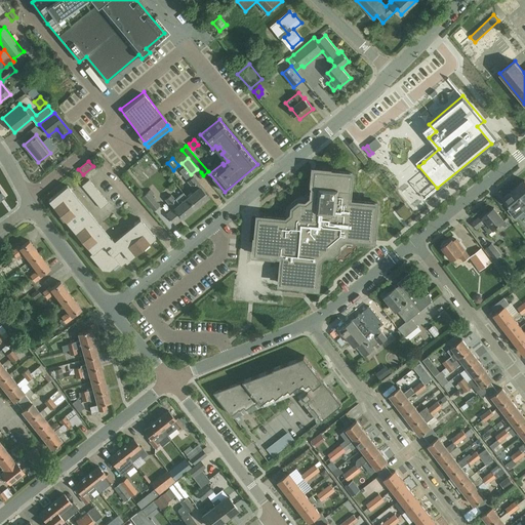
[(273,217),(259,215),(257,236),(255,252),(270,254),(283,255),(282,273),(281,283),(299,285),(318,286),(319,273),(320,258),(323,255),(326,253),(332,254),(338,249),(339,242),(347,237),(357,238),(370,240),(374,240),(376,220),(376,213),(377,203),(364,202),(350,200),(352,187),(353,173),(334,171),(316,169),(314,184),(313,197),(307,196),(301,195),(294,201),(288,207),(287,218),(273,217)]
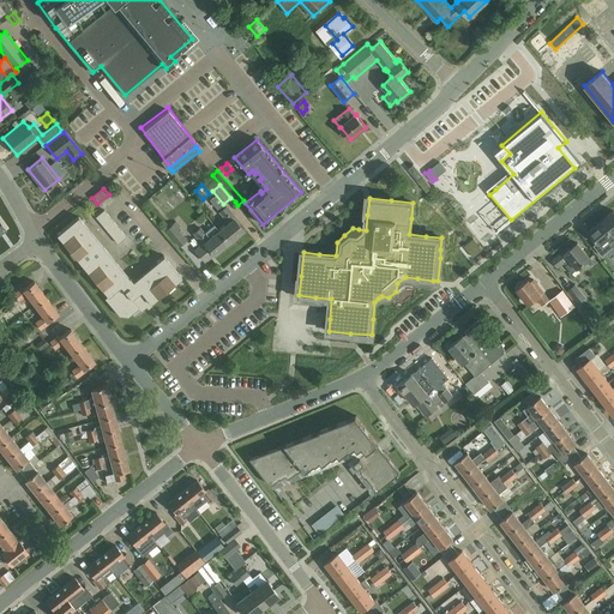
[(218,230),(229,242),(244,230),(239,224),(241,222),(227,205),(218,212),(227,223),(218,230)]
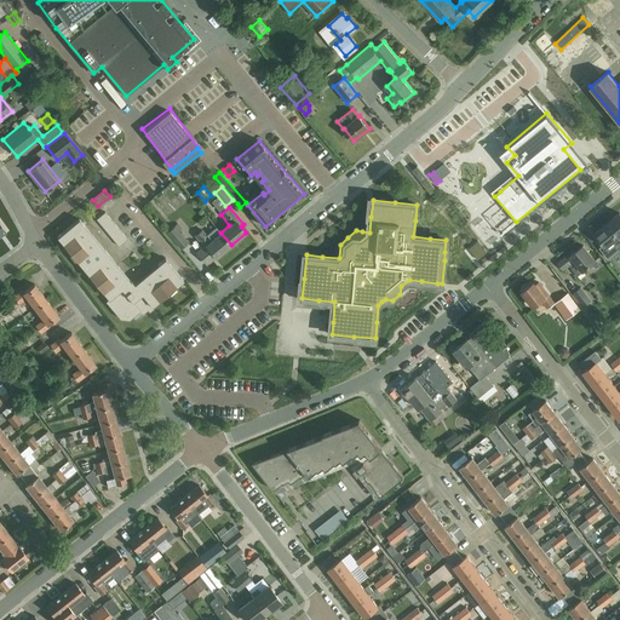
[(97,219),(119,246),(127,239),(105,212),(97,219)]
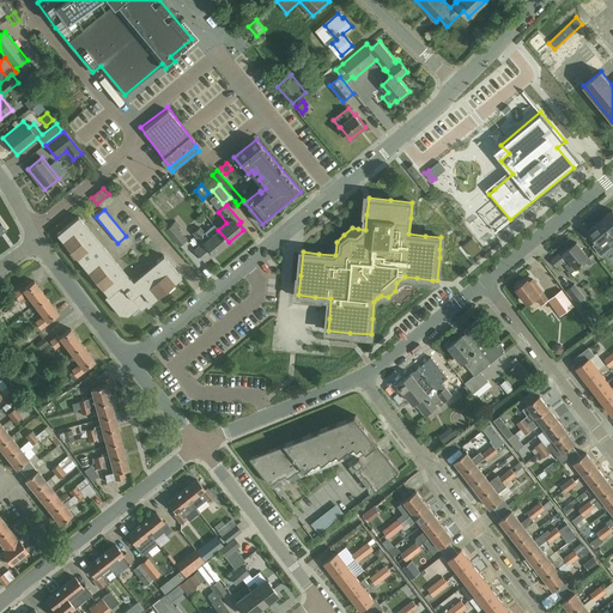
[(612,210),(601,220),(612,235),(612,210)]
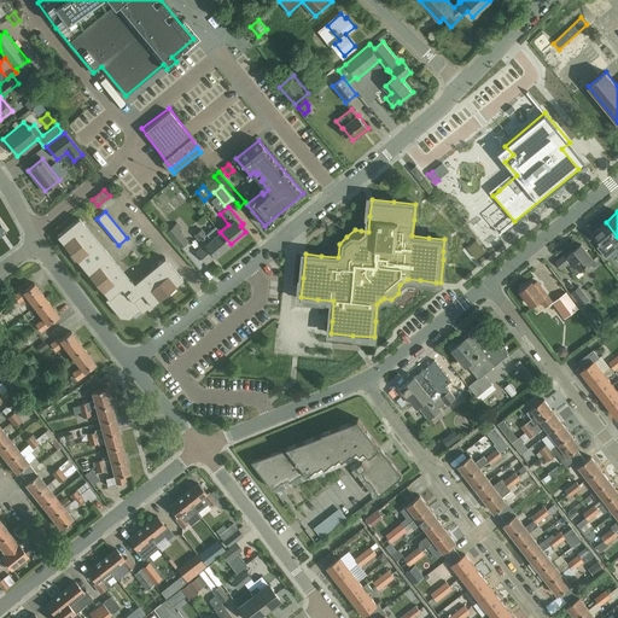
[(79,219),(57,237),(108,298),(105,301),(120,318),(129,319),(139,310),(143,313),(182,280),(165,258),(134,283),(132,279),(129,280),(79,219)]
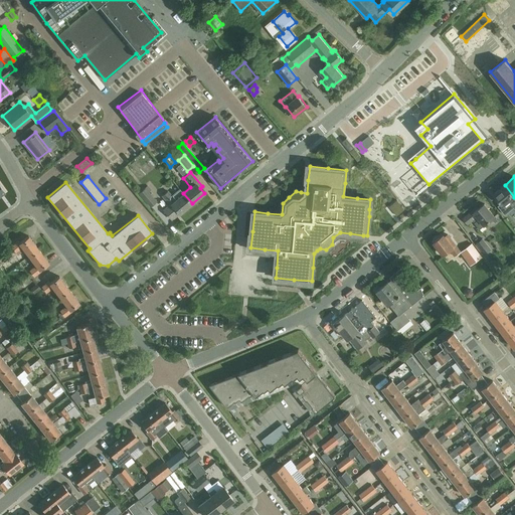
[(139,193),(150,207),(157,201),(149,191),(152,189),(148,185),(139,193)]
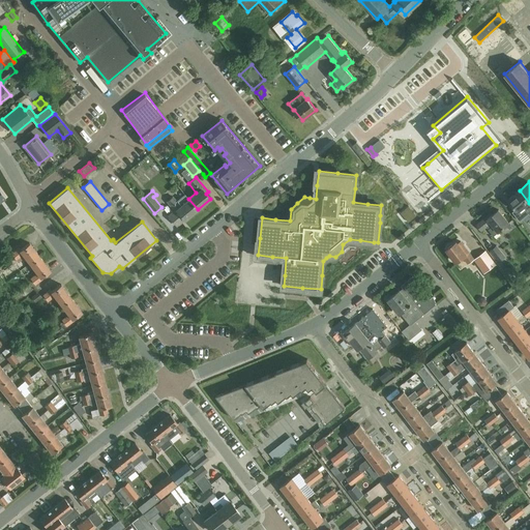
[(529,203),(520,190),(509,199),(519,210),(524,207),(529,214),(529,203)]
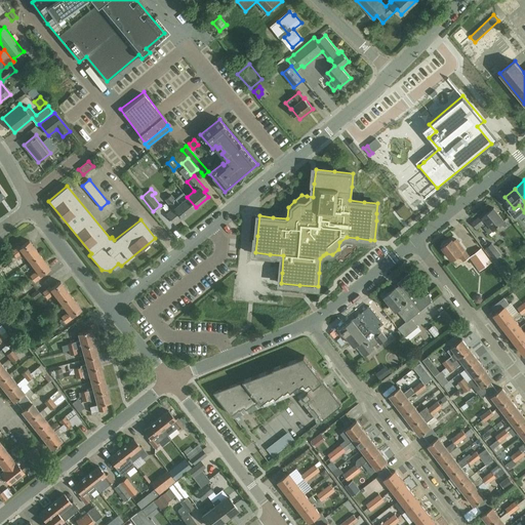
[(196,207),(187,197),(183,192),(175,198),(171,194),(165,199),(173,208),(166,213),(174,224),(196,207)]
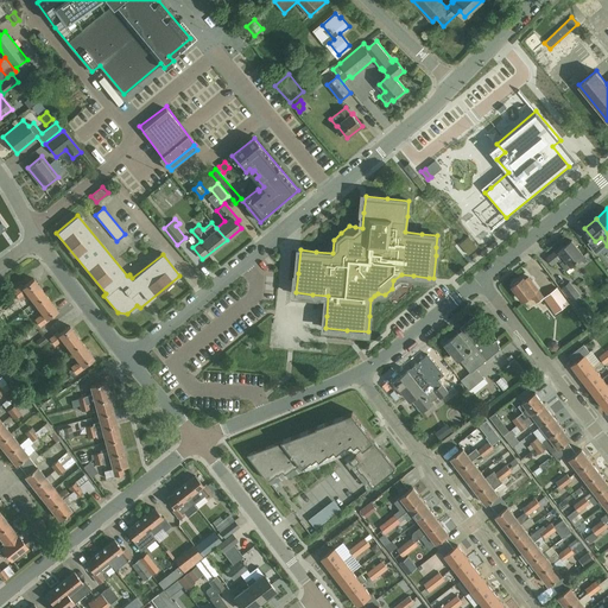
[(572,265),(584,254),(572,240),(563,247),(562,246),(548,257),(553,264),(558,260),(567,271),(572,265)]
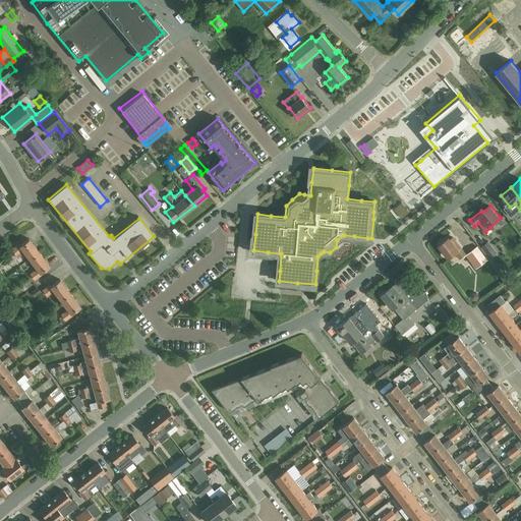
[(27,233),(7,249),(59,315),(60,315),(63,319),(62,319),(82,389),(38,424),(53,443),(105,401),(100,382),(105,381),(85,312),(84,312),(76,302),(79,299),(27,233)]
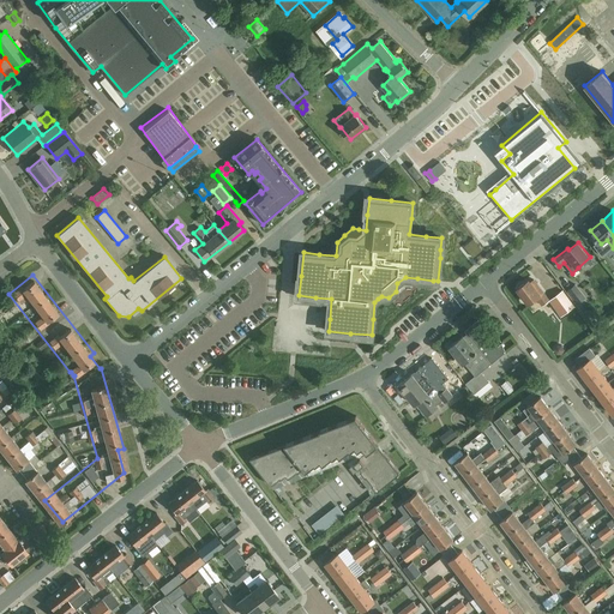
[(535,278),(531,282),(529,280),(517,288),(529,304),(536,298),(542,306),(549,301),(561,317),(576,306),(564,290),(551,300),(535,278)]
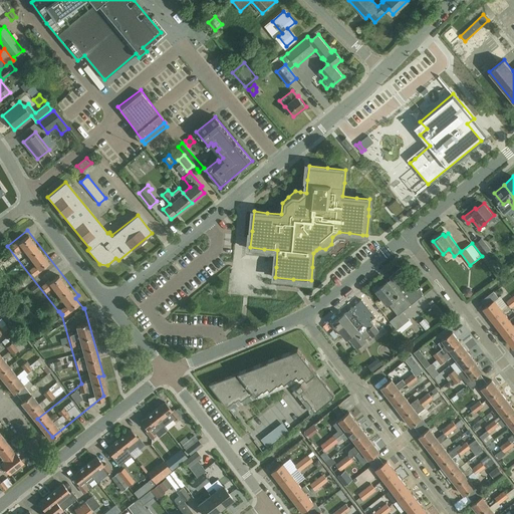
[(475,243),(483,254),(490,249),(482,238),(475,243)]
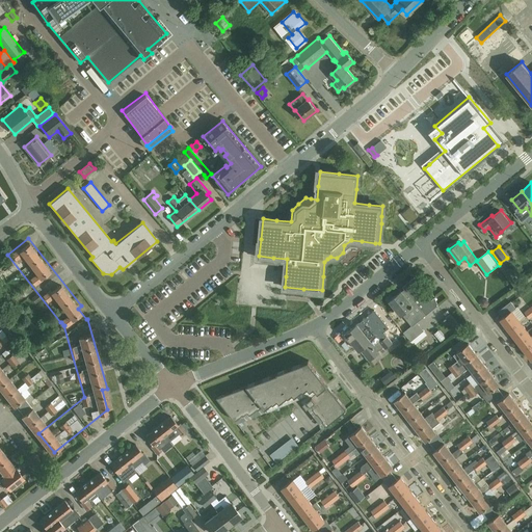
[(403,286),(405,289),(426,314),(439,303),(416,276),(403,286)]
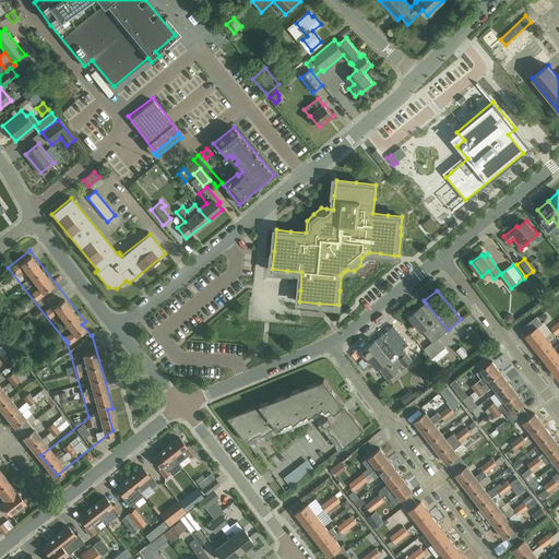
[(448,330),(426,304),(424,306),(423,305),(409,316),(423,330),(424,329),(433,341),(426,347),(433,357),(445,347),(438,339),(448,330)]
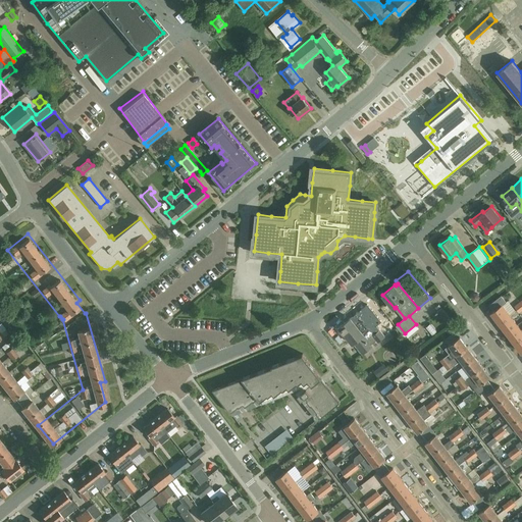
[(433,283),(426,289),(428,293),(436,289),(433,283)]
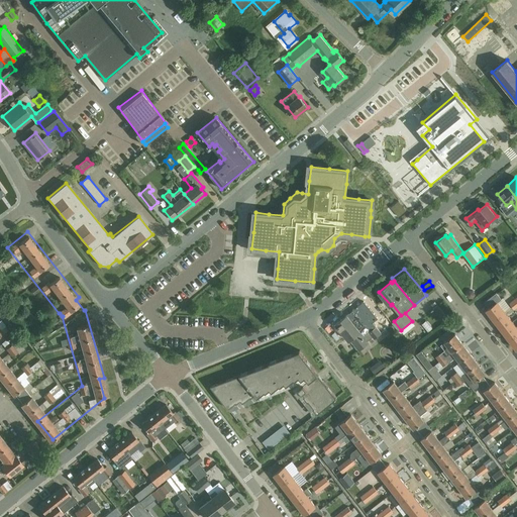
[(494,320),(505,312),(498,302),(501,299),(497,293),(485,301),(490,308),(487,310),(494,320)]
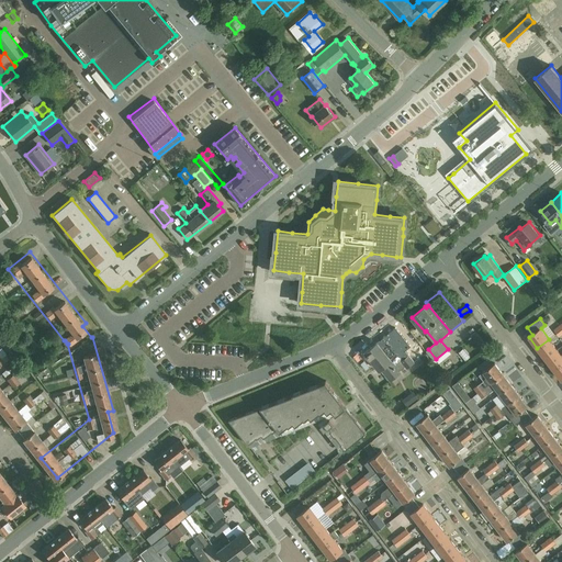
[(374,362),(377,366),(383,360),(389,355),(393,360),(398,356),(402,360),(409,355),(406,350),(397,339),(391,332),(378,341),(366,351),(374,362)]
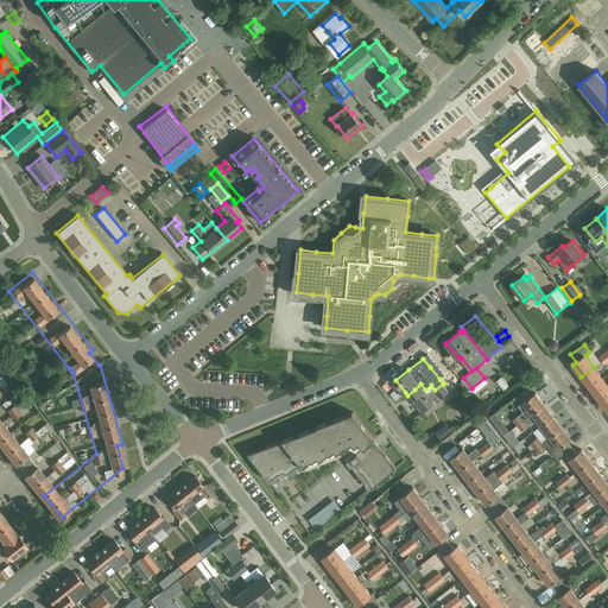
[(514,359),(508,363),(518,374),(524,369),(514,359)]
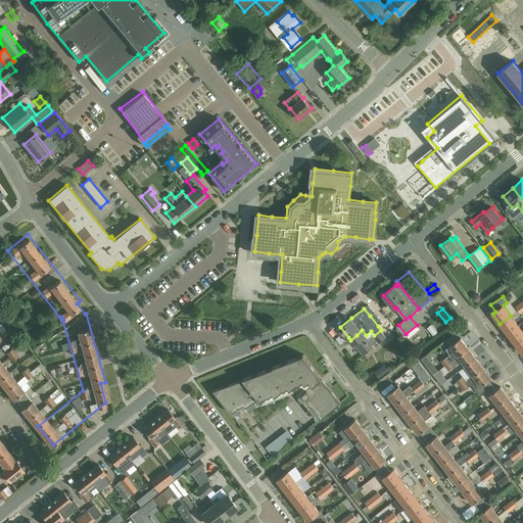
[(511,316),(500,324),(508,333),(518,325),(511,316)]
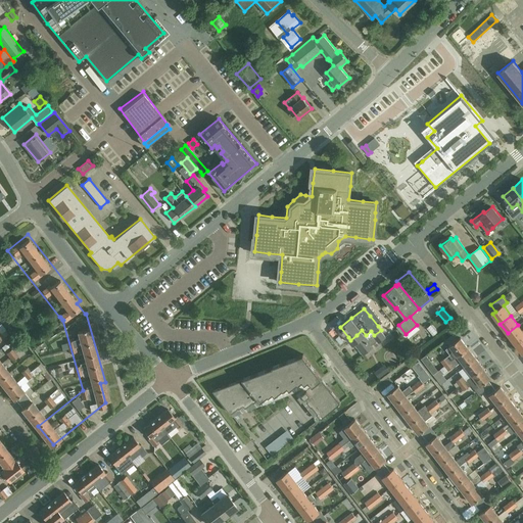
[(522,329),(522,330),(518,325),(508,333),(515,344),(522,337),(522,329)]
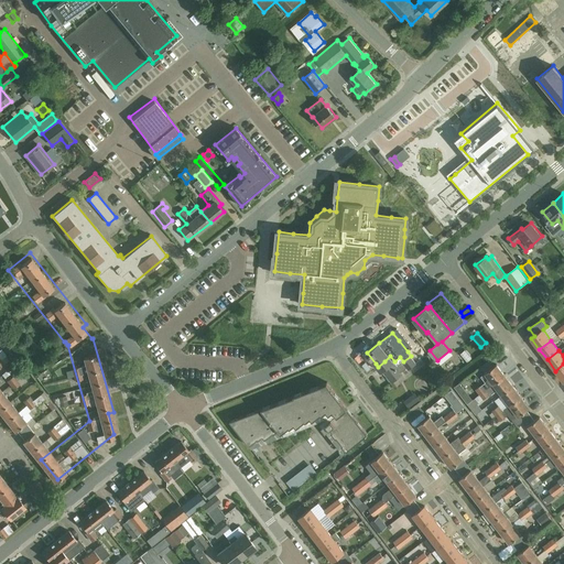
[(416,361),(411,356),(403,361),(400,357),(394,361),(390,356),(384,361),(378,367),(381,370),(382,369),(392,381),(416,361)]
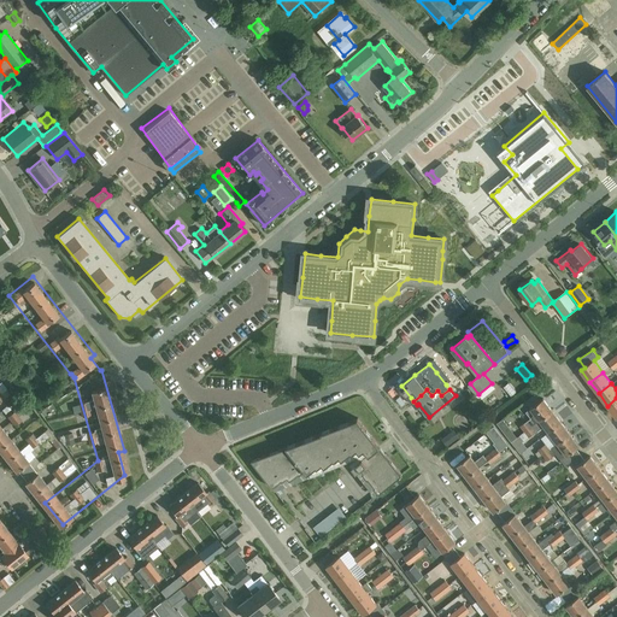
[(544,398),(530,407),(526,411),(530,418),(528,421),(519,425),(524,432),(526,430),(528,428),(529,429),(532,427),(553,410),(544,398)]
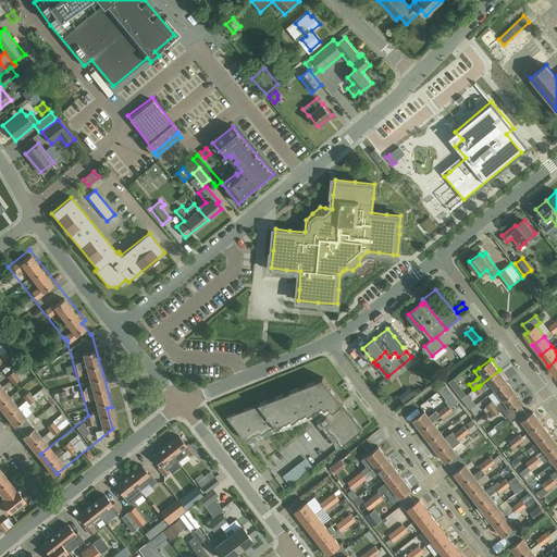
[(5,372),(11,384),(25,379),(21,367),(5,372)]
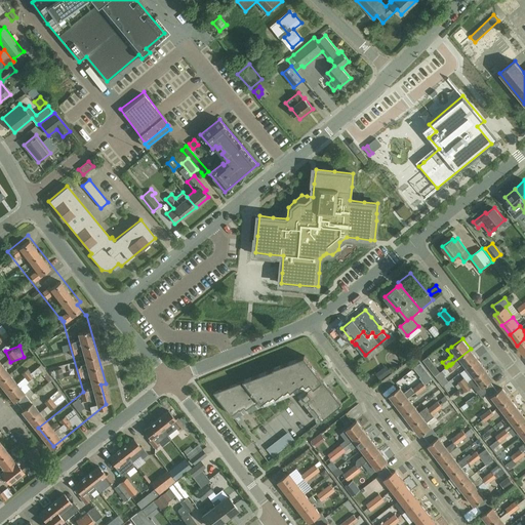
[(406,348),(403,354),(408,357),(412,351),(406,348)]
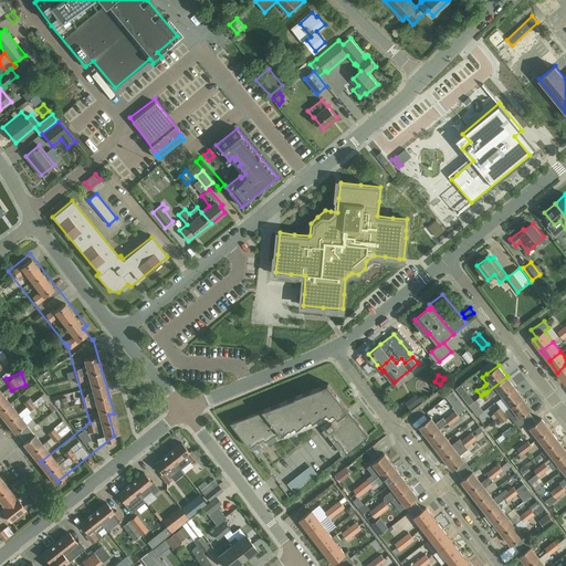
[(482,395),(481,396),(485,401),(492,396),(500,390),(504,396),(515,387),(507,376),(488,391),(485,394),(484,392),(482,395)]
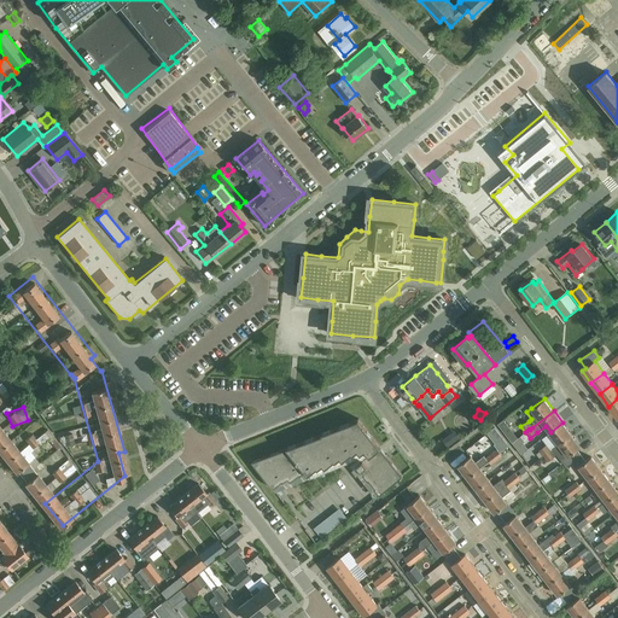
[(80,412),(60,417),(62,425),(81,420),(80,412)]
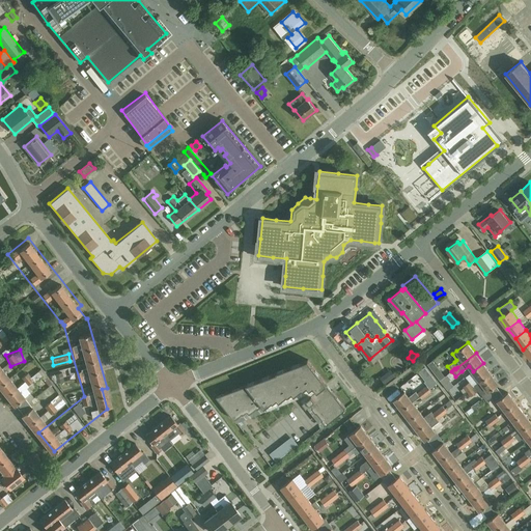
[(217,396),(234,419),(234,418),(242,413),(243,413),(247,410),(249,413),(257,407),(258,408),(262,403),(264,407),(272,400),(273,401),(277,397),(279,400),(287,394),(287,395),(292,391),(295,394),(302,388),(303,389),(307,386),(309,389),(313,386),(316,389),(306,397),(325,423),(326,424),(345,408),(308,359),(217,396)]
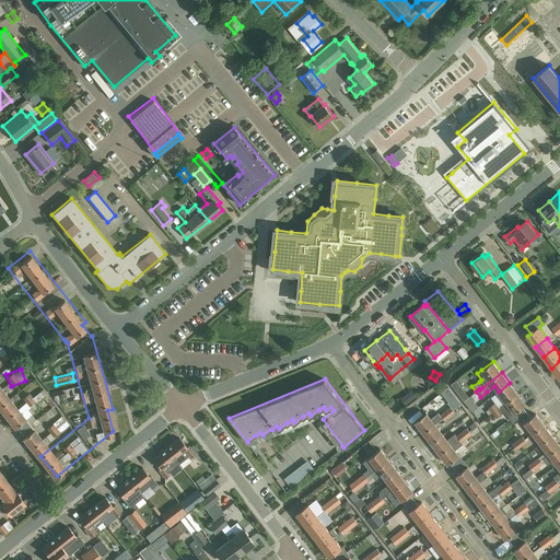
[(452,385),(455,389),(461,385),(456,381),(451,384),(452,385)]
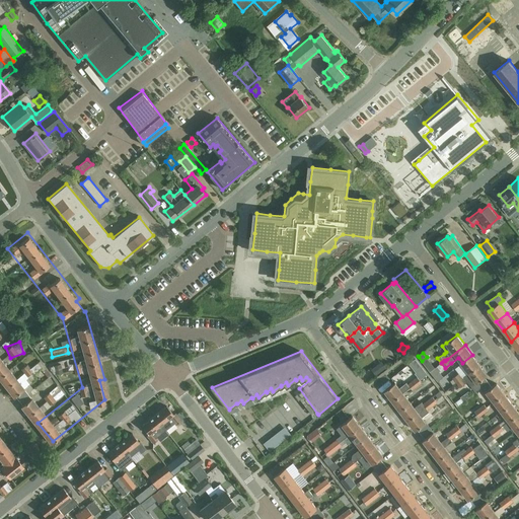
[(472,355),(462,363),(469,373),(480,365),(472,355)]
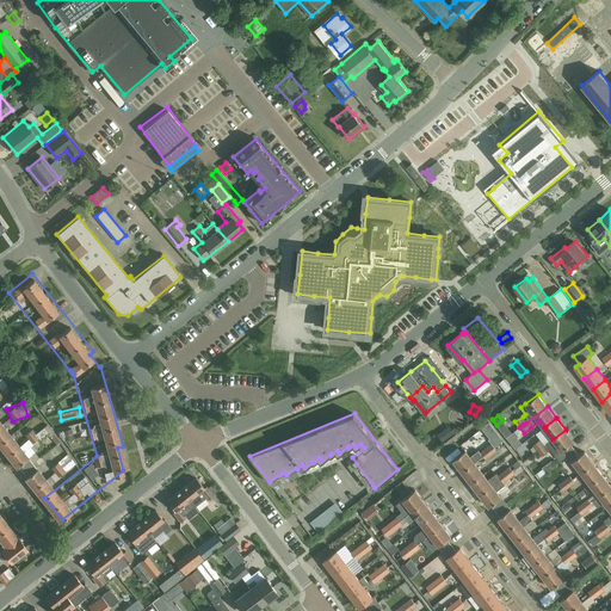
[(449,425),(438,432),(444,439),(454,432),(449,425)]
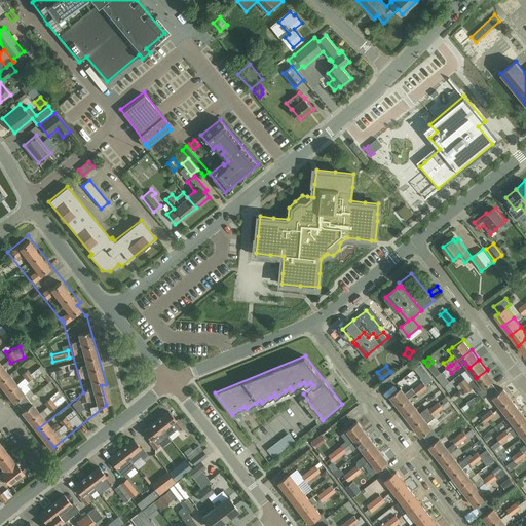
[(465,385),(463,387),(467,392),(473,388),(475,386),(482,398),(487,393),(483,388),(484,388),(491,382),(494,380),(487,370),(476,378),(468,383),(470,384),(466,386),(465,385)]
